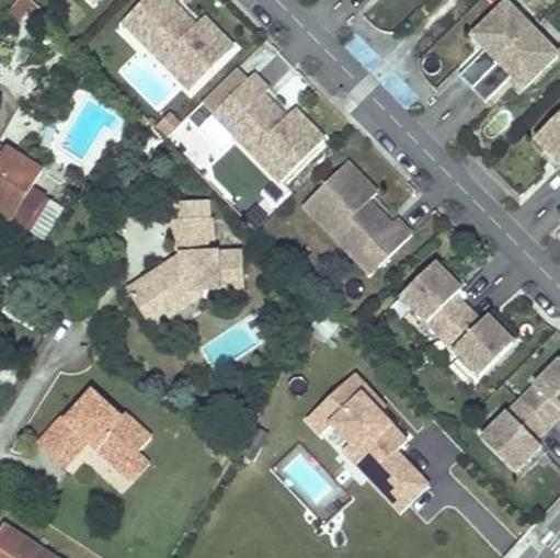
[(193,23),(187,30),(180,22),(180,9),(170,0),(139,0),(128,11),(143,26),(141,41),(189,88),(232,45),(202,14),(193,23)]
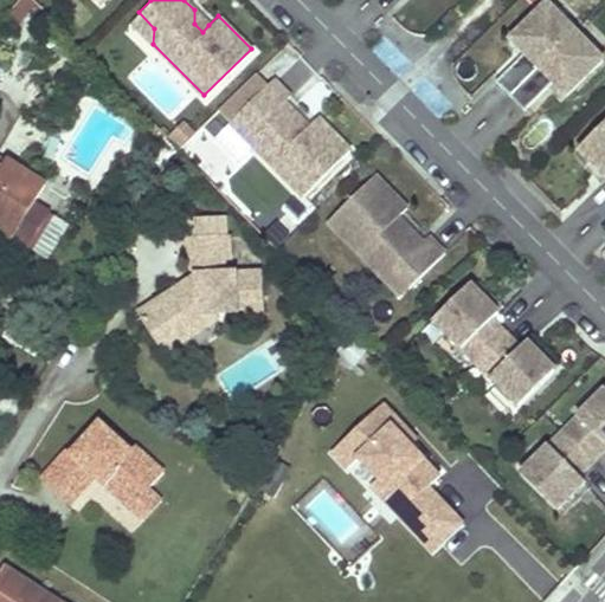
[(509,94),(574,30),(546,1),(509,37),(523,51),(494,79),(509,94)]
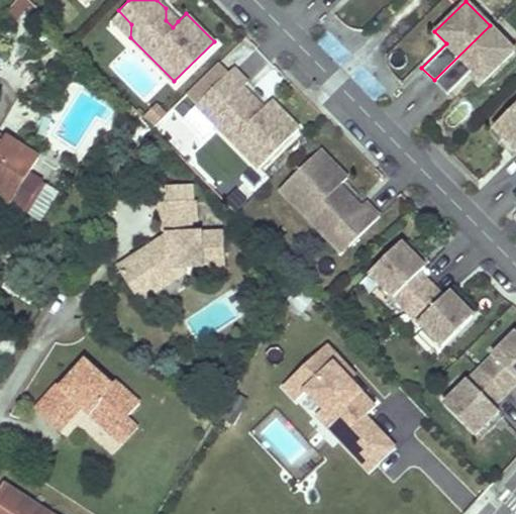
[(178,21),(166,8),(166,20),(173,27),(178,21)]
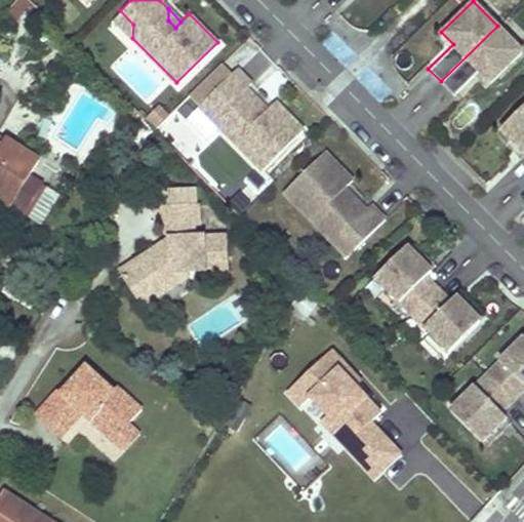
[(133,25),(120,10),(113,17),(132,38),(133,25)]
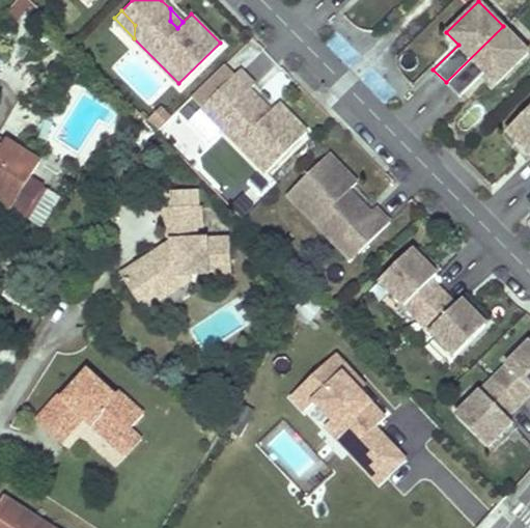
[(499,85),(529,55),(529,53),(503,26),(446,82),(462,99),(486,74),(499,85)]
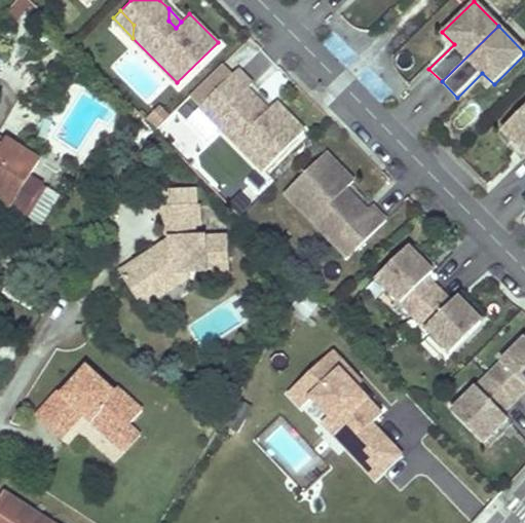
[(266,108),(261,114),(254,107),(254,96),(245,86),(250,81),(236,67),(204,98),(218,111),(218,125),(261,170),(302,129),(274,101),(266,108)]
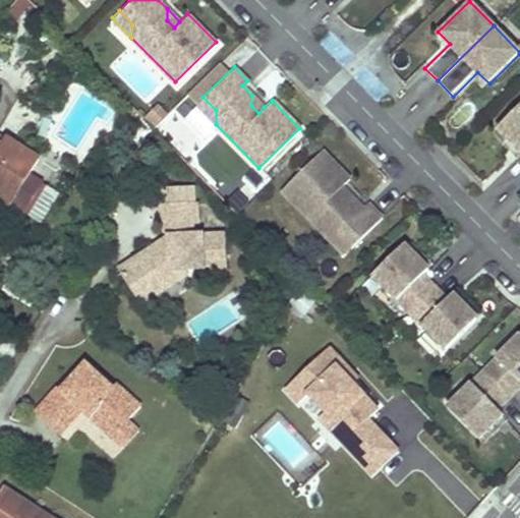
[(264,107),(251,95),(251,106),(258,113),(264,107)]
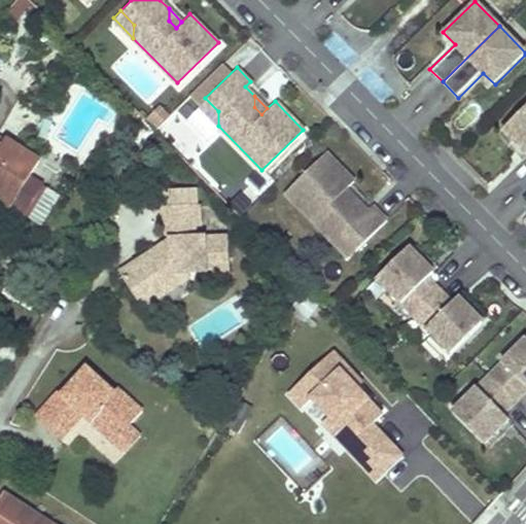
[(218,111),(205,98),(198,105),(218,126),(218,111)]
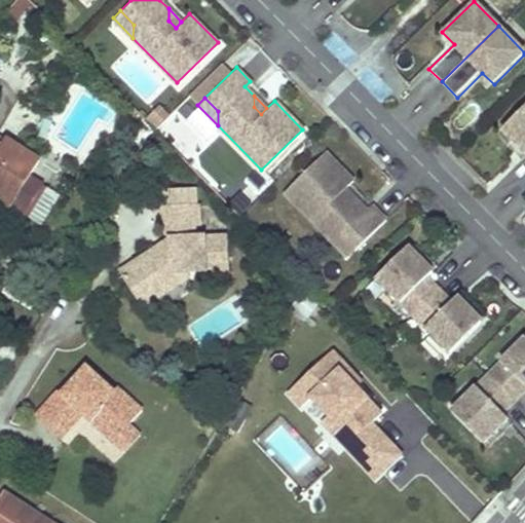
[(169,114),(156,102),(142,116),(153,128),(169,114)]
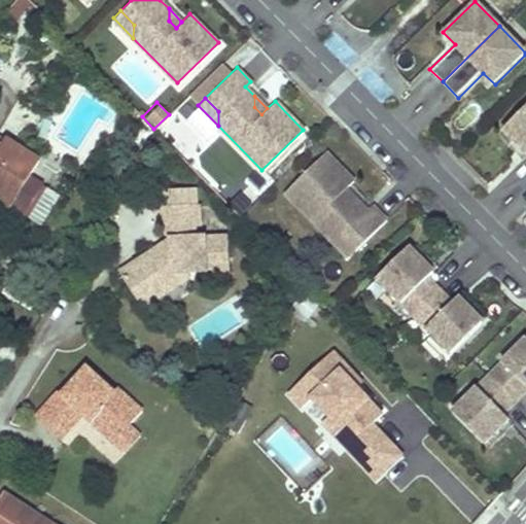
[(525,104),(501,129),(525,152),(525,104)]
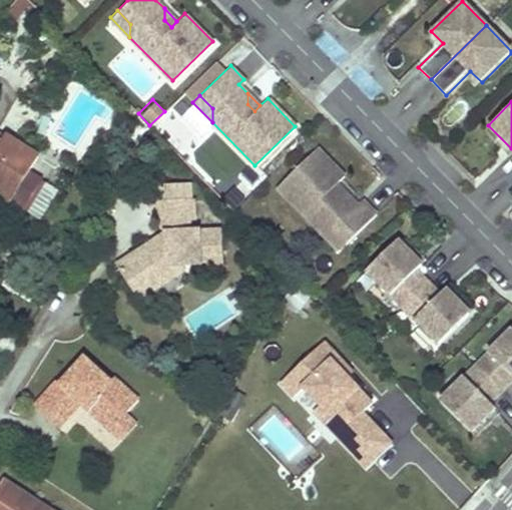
[(186,144),(197,132),(173,111),(162,123),(186,144)]
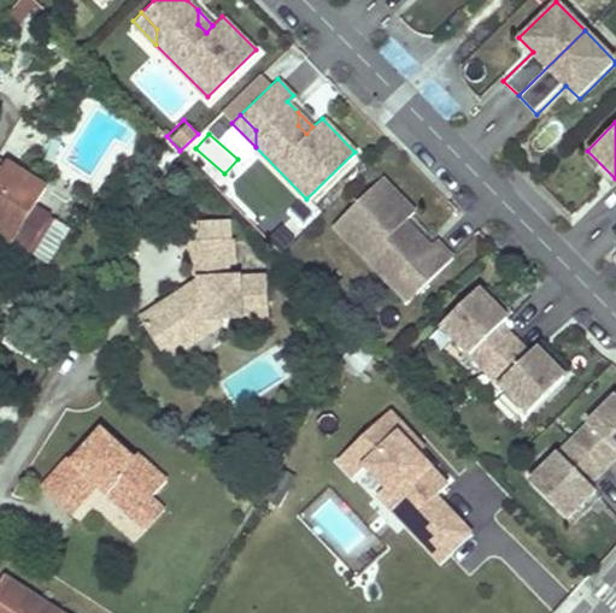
[(0,222),(1,223),(5,217),(9,211),(23,220),(46,183),(5,158),(0,165),(0,222)]
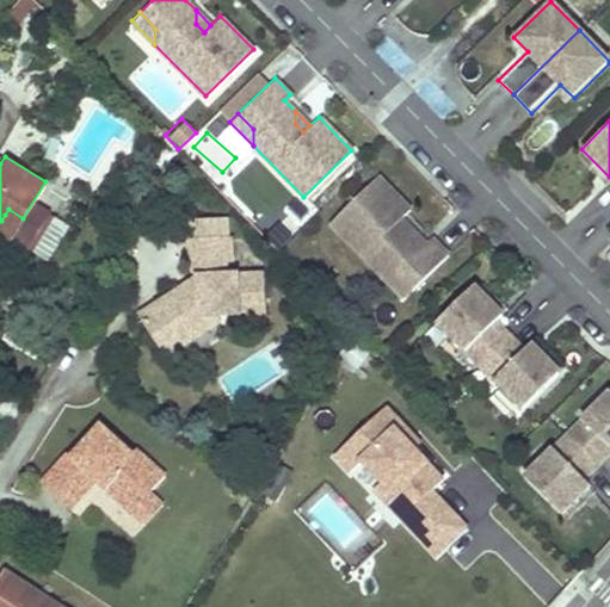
[(401,231),(393,223),(400,217),(408,208),(376,175),(328,222),(380,273),(396,273),(412,289),(448,253),(431,236),(424,242),(414,233),(401,231)]
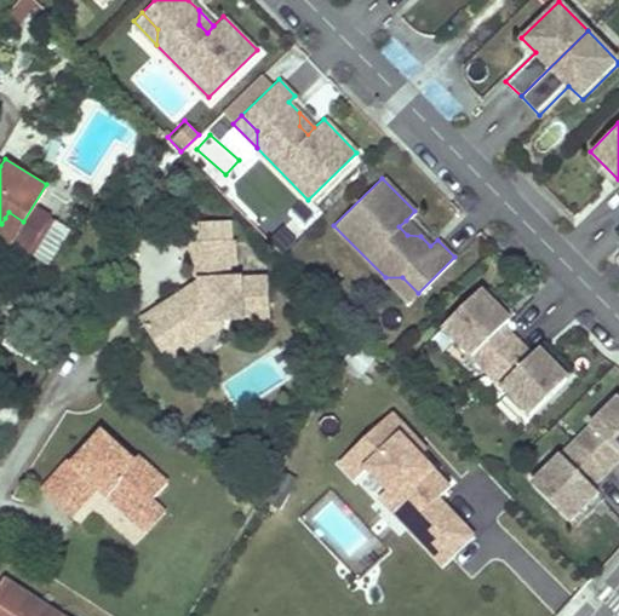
[(0,232),(11,240),(23,222),(9,212),(5,218),(1,224),(0,223),(0,232)]
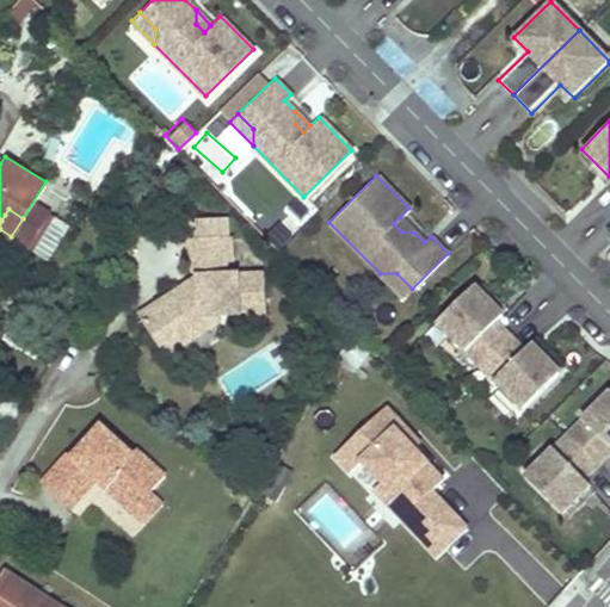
[(226,272),(225,259),(230,259),(229,234),(223,235),(222,216),(182,218),(183,237),(179,237),(180,261),(186,260),(193,274),(193,283),(179,291),(176,286),(154,301),(159,308),(141,320),(159,347),(185,330),(180,323),(195,314),(264,311),(263,271),(262,271),(226,272)]
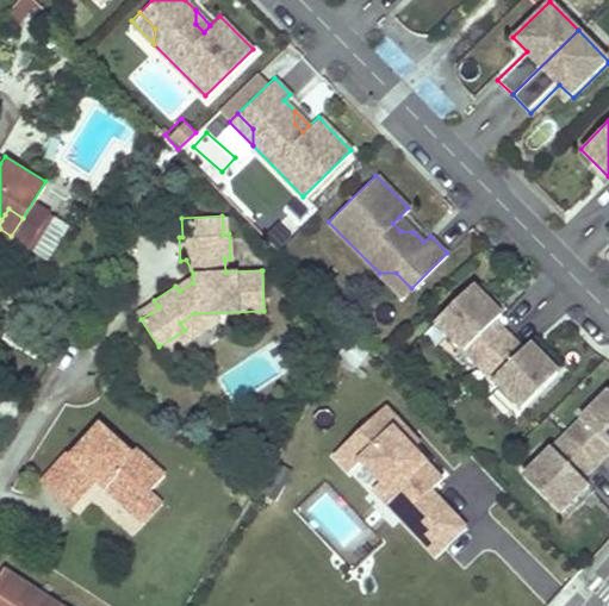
[(401,231),(414,232),(399,217),(392,223),(401,231)]
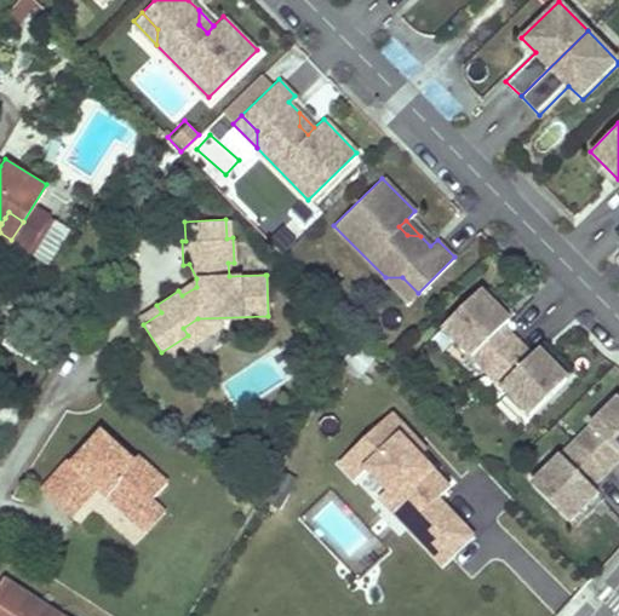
[(408,301),(418,293),(402,277),(385,277),(408,301)]
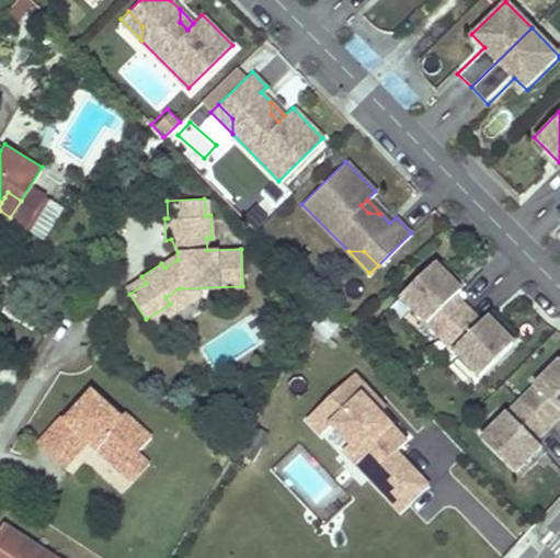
[(178,260),(178,252),(161,263),(164,268),(178,260)]
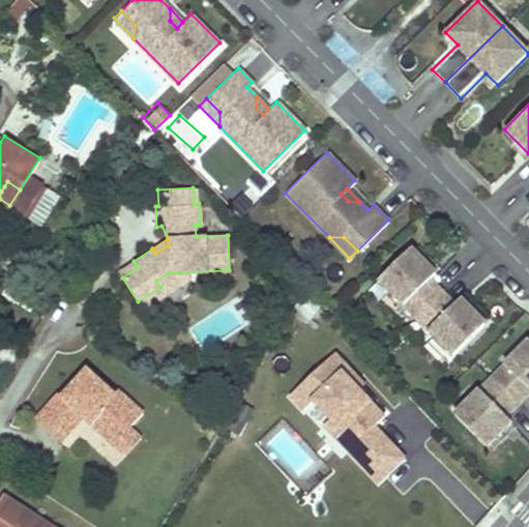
[(441,291),(429,279),(434,272),(409,247),(378,279),(415,317),(441,291)]
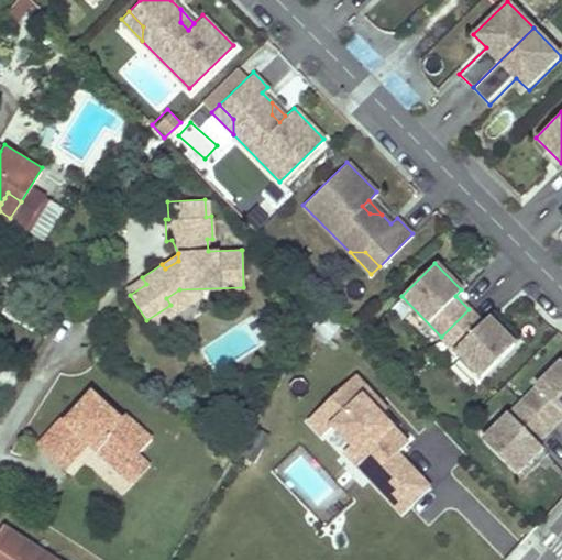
[(146,284),(142,277),(127,288),(130,295),(146,284)]
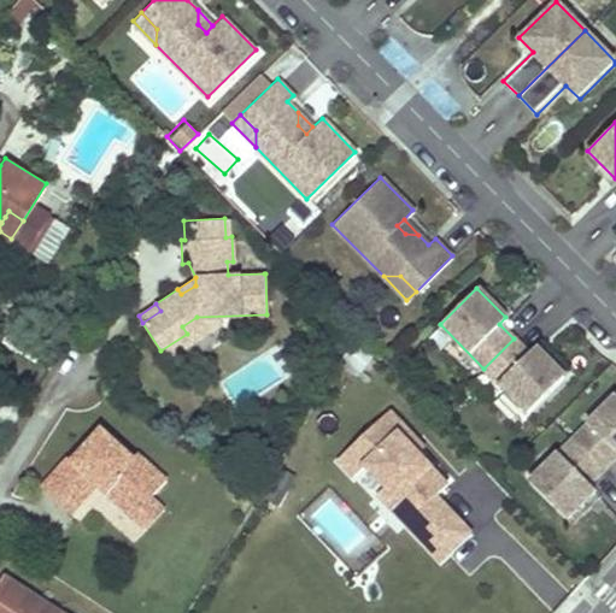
[(218,317),(197,317),(182,326),(187,334),(160,351),(165,358),(218,323),(218,317)]
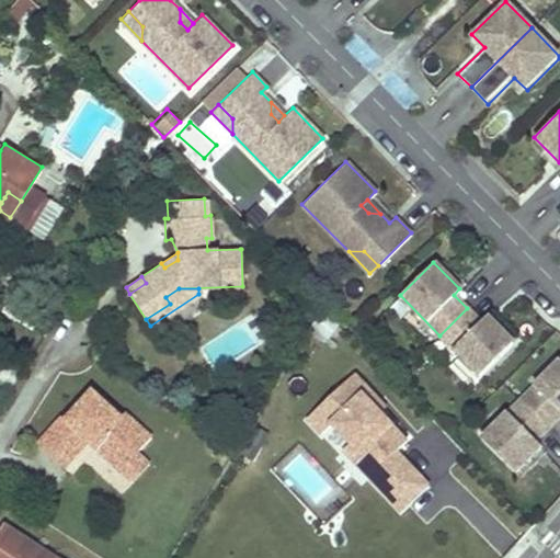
[(512,342),(486,316),(480,321),(467,308),(440,336),(478,375),(512,342)]
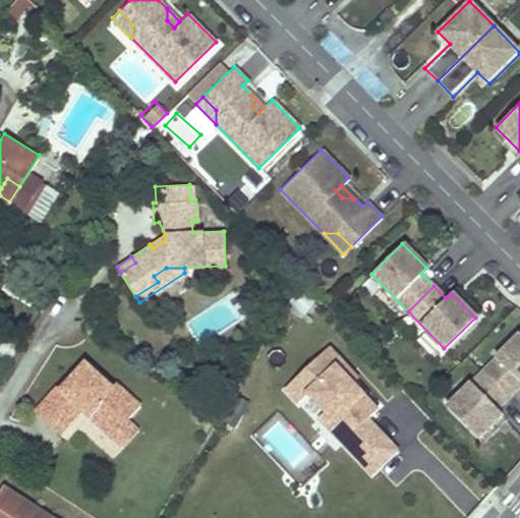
[(15,336),(10,333),(6,330),(0,339),(0,356),(2,357),(15,336)]
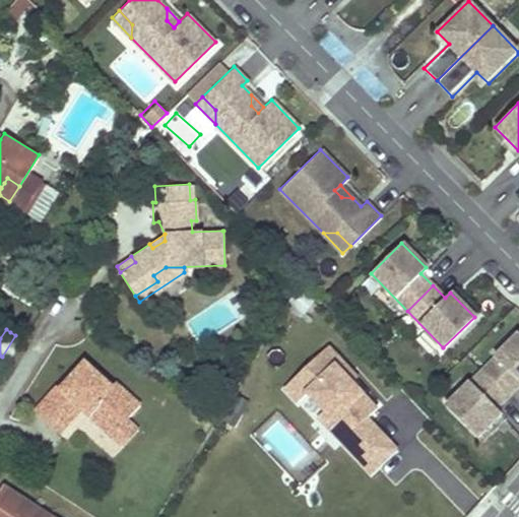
[(518,383),(518,334),(517,333),(480,369),(506,394),(518,382),(518,383)]
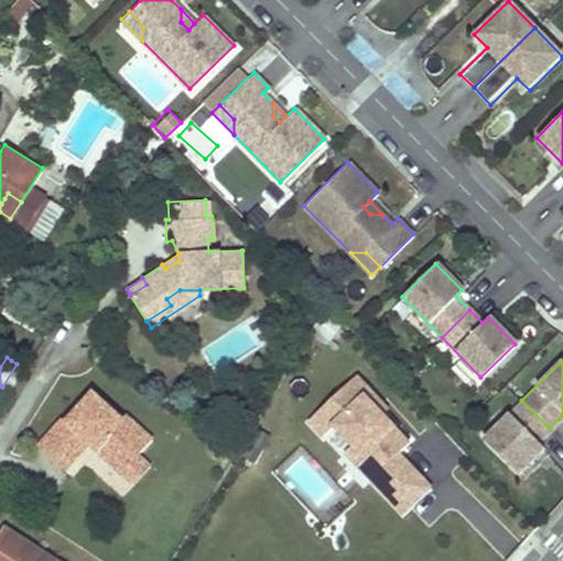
[(328,434),(402,515),(432,487),(399,451),(411,439),(383,409),(386,407),(355,374),(305,420),(323,440),(328,434)]
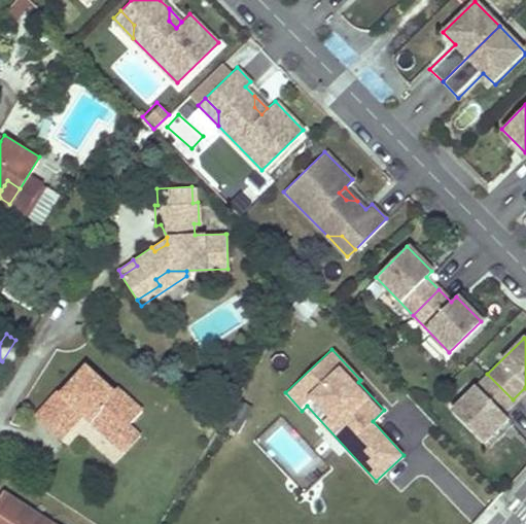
[(64,430),(82,411),(86,406),(117,433),(129,421),(142,407),(116,383),(113,387),(85,363),(62,390),(58,387),(39,409),(64,430)]
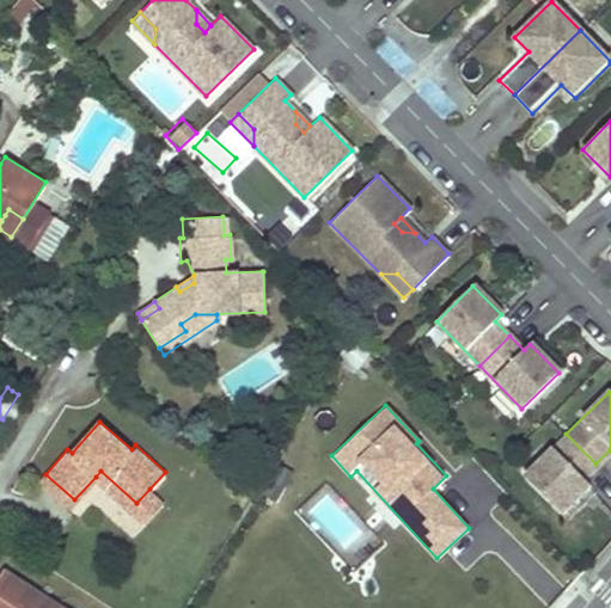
[(581,478),(596,464),(566,434),(523,477),(558,514),(588,485),(581,478)]
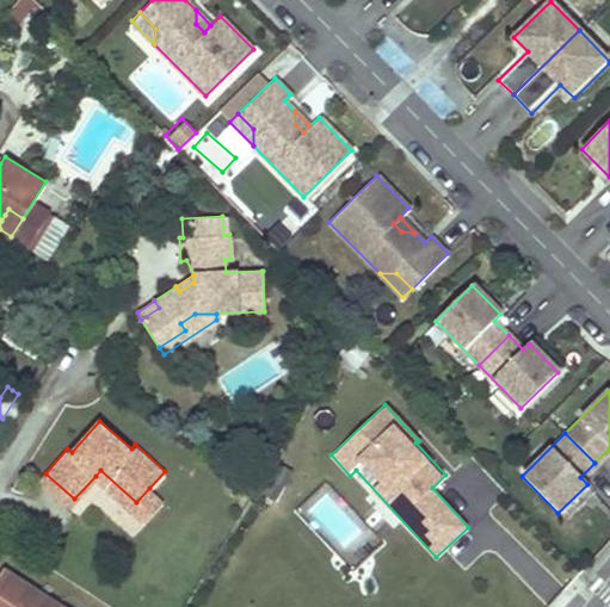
[(136,502),(100,470),(96,476),(145,519),(164,500),(149,488),(136,502)]
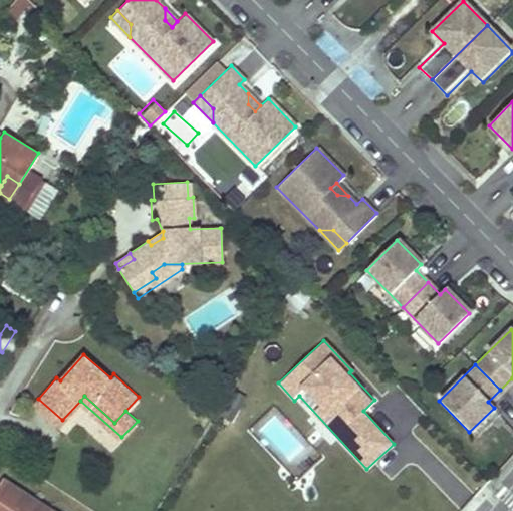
[(62,420),(38,399),(35,402),(59,424),(62,420)]
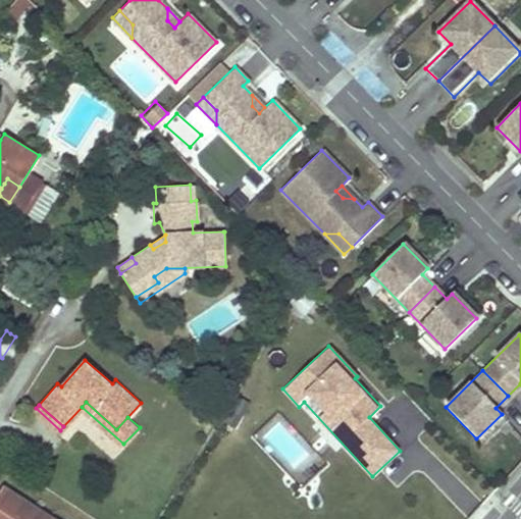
[(0,518),(53,518),(2,486),(0,489),(0,518)]
